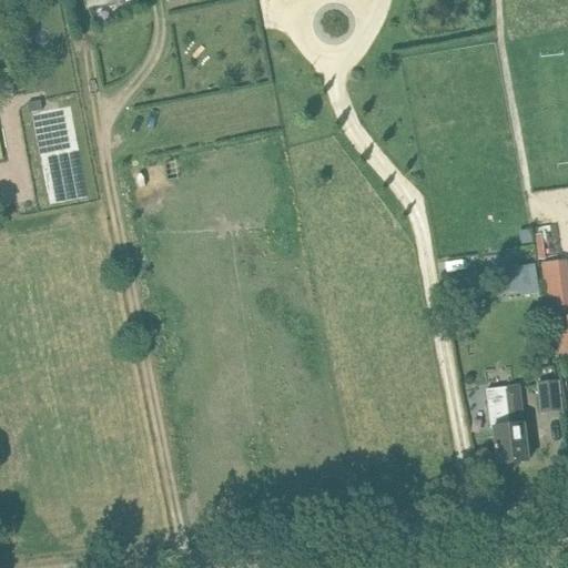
[(29,113),(42,111),(40,101),(28,103),(29,113)]
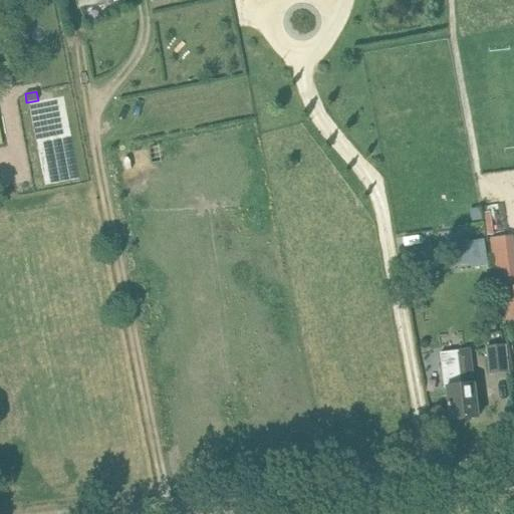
[(482,220),(479,208),(469,210),(471,222),(482,220)]
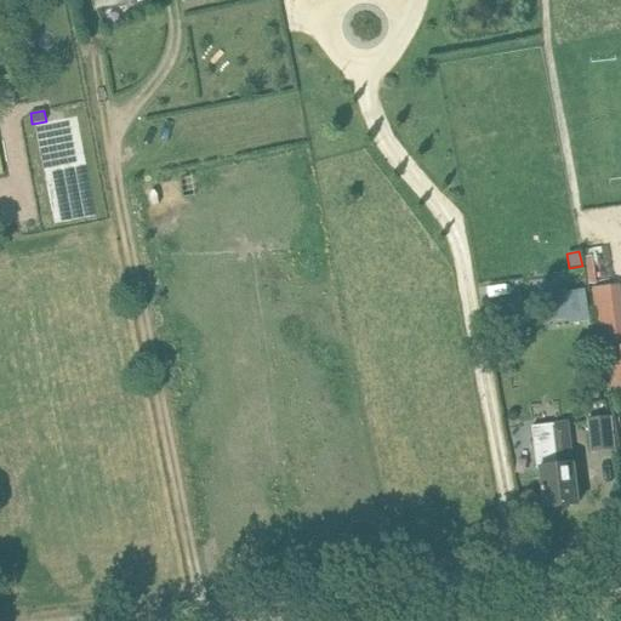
[(543,294),(546,312),(580,308),(577,290),(543,294)]
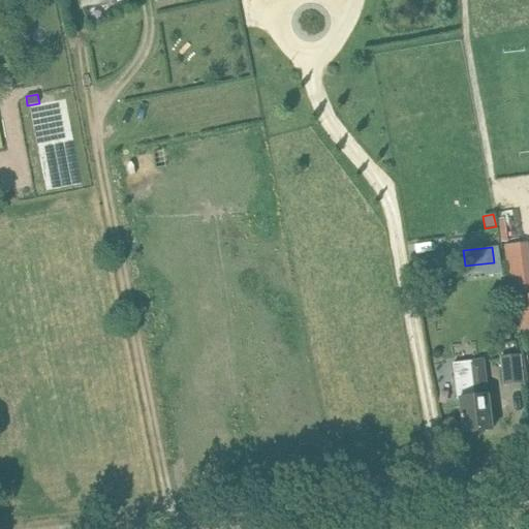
[(445,272),(442,252),(418,256),(421,276),(445,272)]
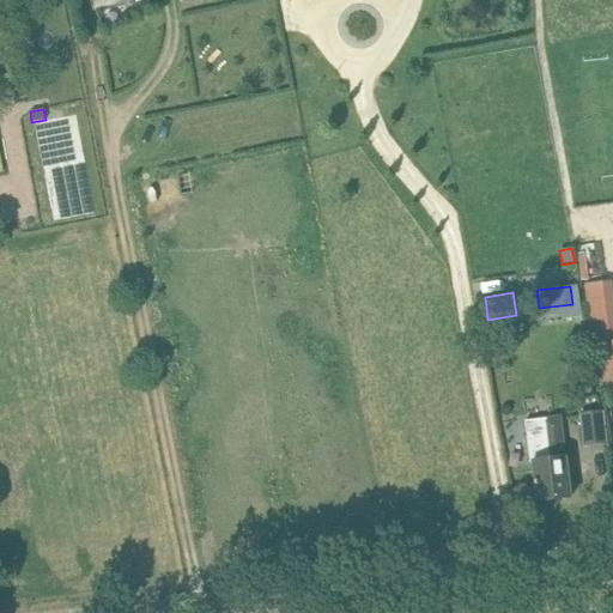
[(606,381),(612,380),(612,322),(599,326),(606,381)]
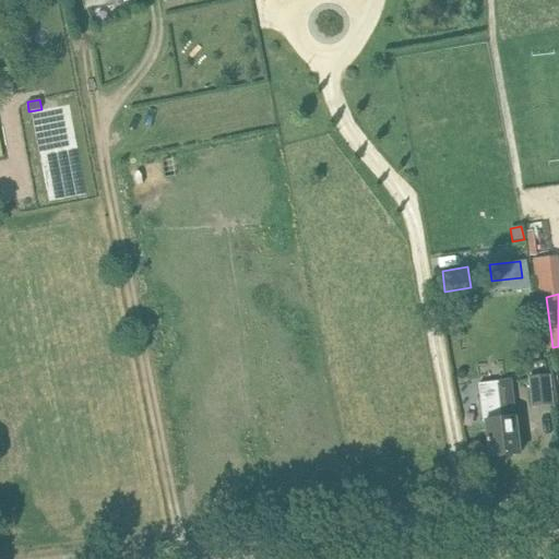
[(550,404),(547,376),(530,378),(533,406),(550,404)]
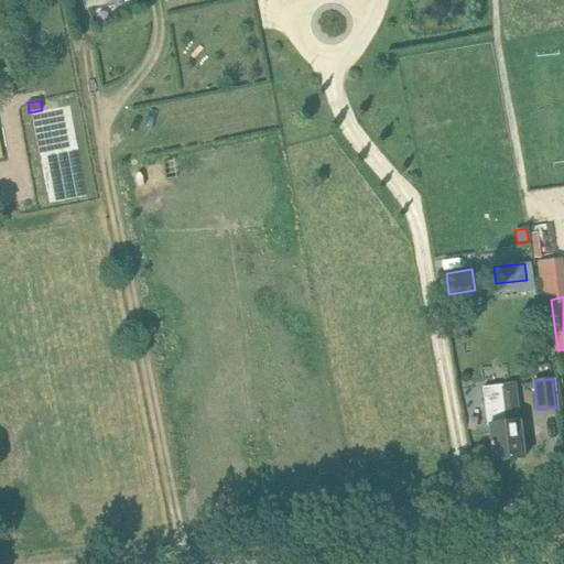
[(524,458),(522,436),(520,423),(519,423),(514,384),(483,388),(487,427),(489,426),(494,463),(524,458)]
